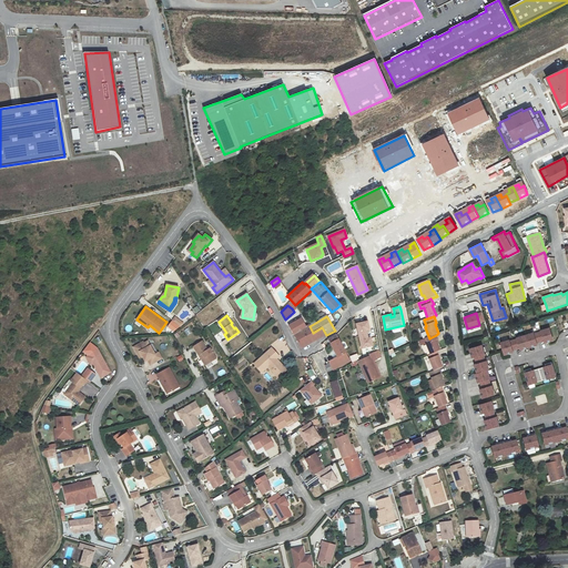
[(368,322),(357,325),(362,350),(374,346),(372,338),(369,338),(367,331),(371,331),(368,322)]
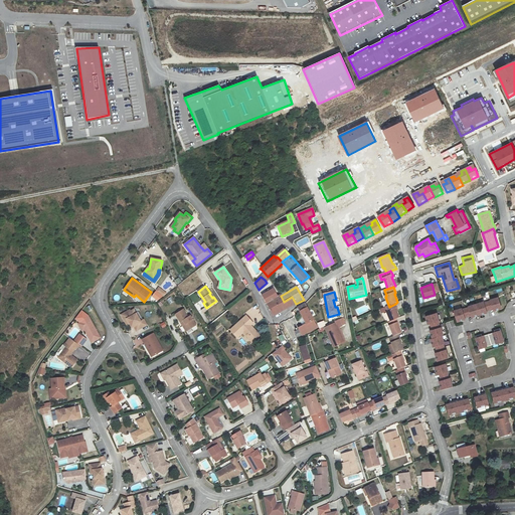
[(267,295),(263,297),(267,304),(274,300),(278,305),(284,302),(281,296),(278,297),(275,293),(268,297),(267,295)]
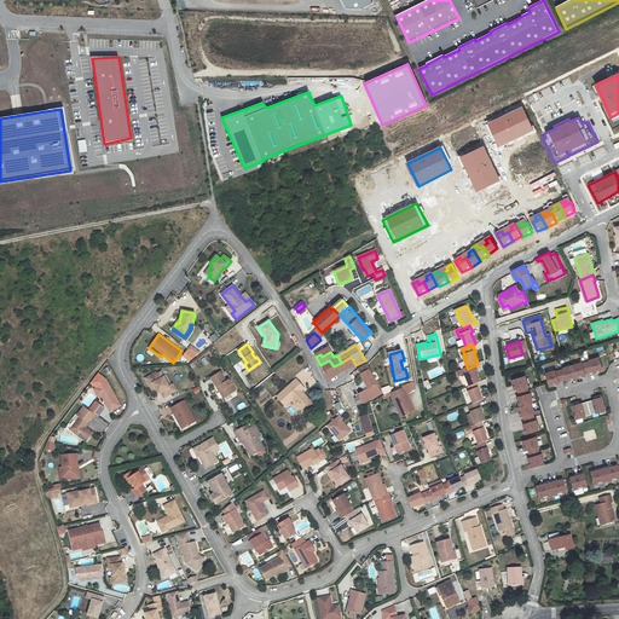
[(334,366),(324,372),(329,380),(356,365),(351,357),(341,363),(334,366)]
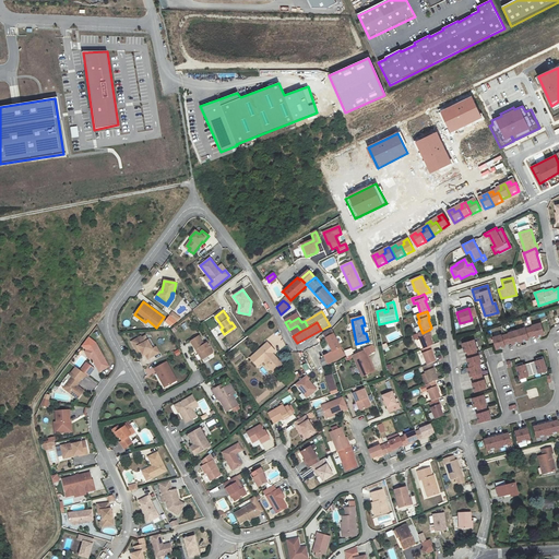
[(533,326),(530,328),(532,336),(535,335),(536,337),(545,335),(540,323),(533,325),(533,326)]
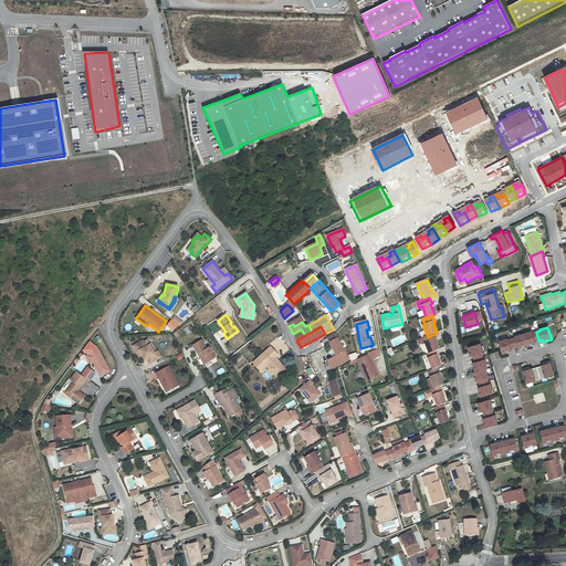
[(301,329),(293,334),(296,341),(305,335),(301,329)]
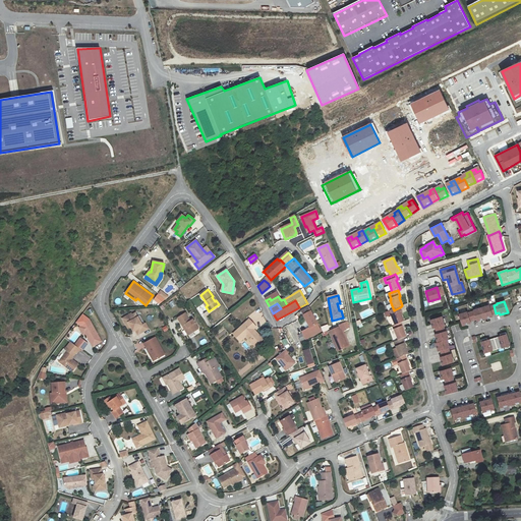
[(489,305),(482,308),(485,319),(493,316),(493,314),(496,313),(494,305),(489,306),(489,305)]
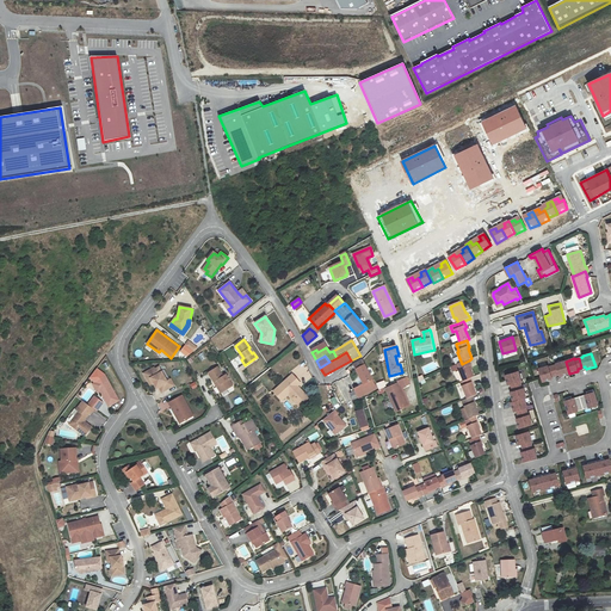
[(355,365),(359,376),(363,386),(359,388),(355,390),(353,389),(349,392),(356,408),(363,405),(359,399),(377,389),(363,360),(355,365)]
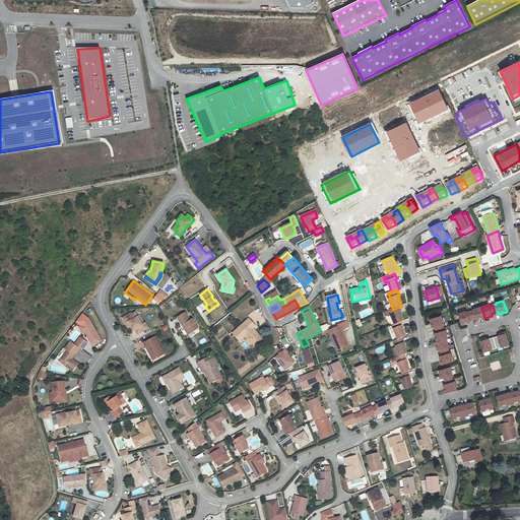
[(401,312),(399,307),(393,310),(390,311),(392,315),(391,316),(395,325),(400,323),(403,322),(400,313),(401,312)]
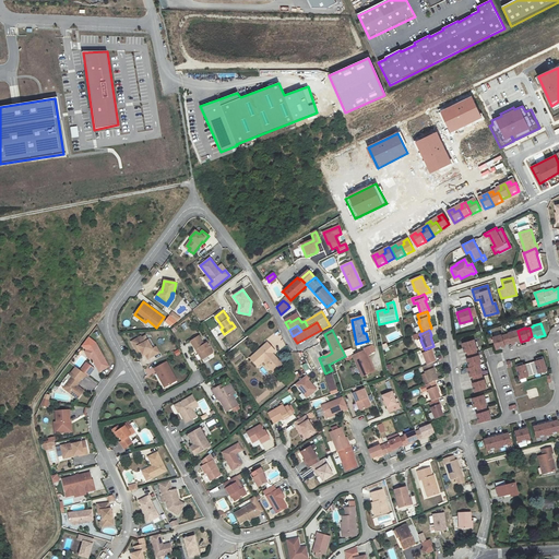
[(518,331),(506,334),(508,344),(512,342),(512,344),(521,342),(518,331)]
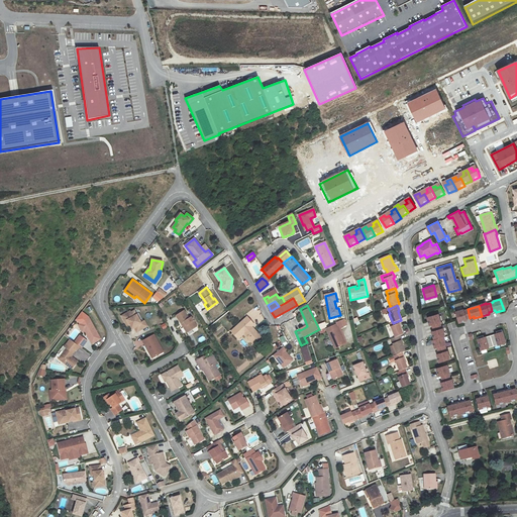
[(470,318),(468,309),(456,312),(459,323),(468,320),(467,318),(470,318)]
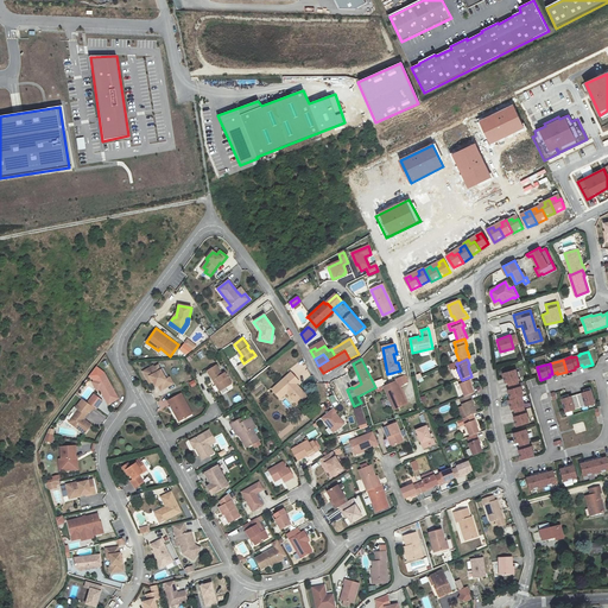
[(152,366),(143,373),(146,379),(150,378),(152,382),(154,387),(158,386),(160,391),(173,384),(169,378),(165,380),(160,371),(156,373),(153,368),(152,366)]
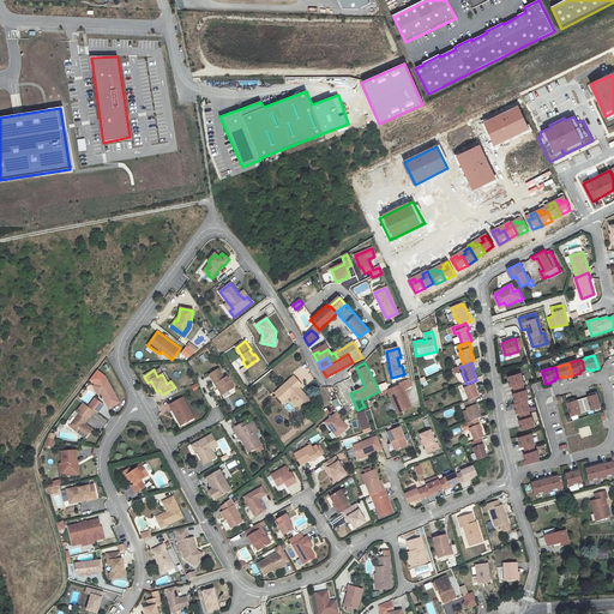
[(119,402),(106,378),(97,371),(90,380),(95,385),(92,386),(97,395),(100,393),(109,409),(119,402)]
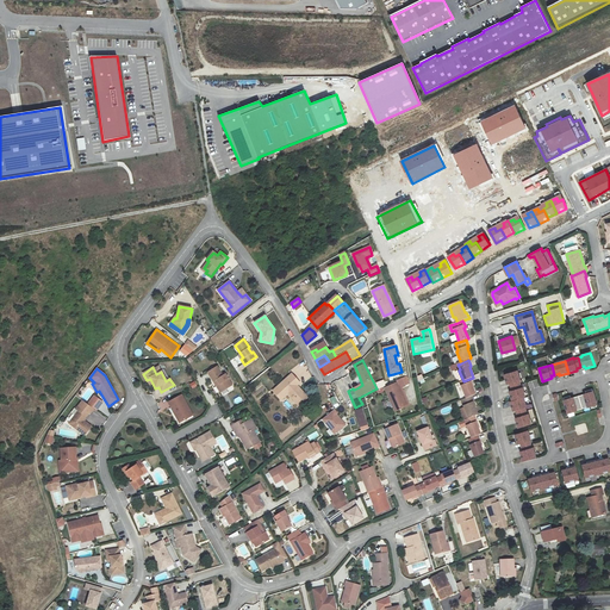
[(219,393),(232,385),(225,374),(222,377),(216,368),(207,374),(219,393)]
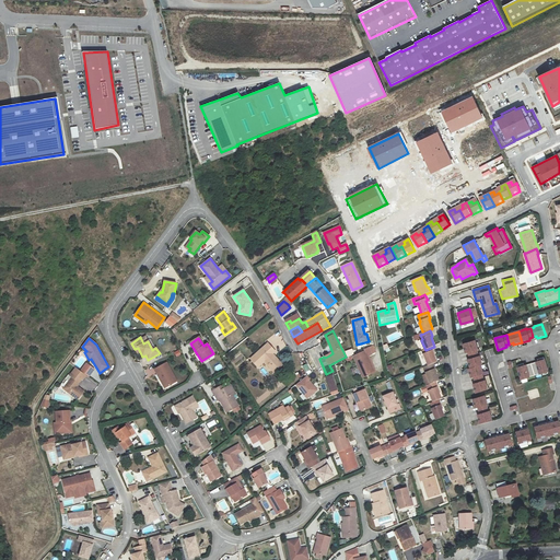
[(468,352),(470,359),(479,356),(475,341),(463,345),(466,353),(468,352)]
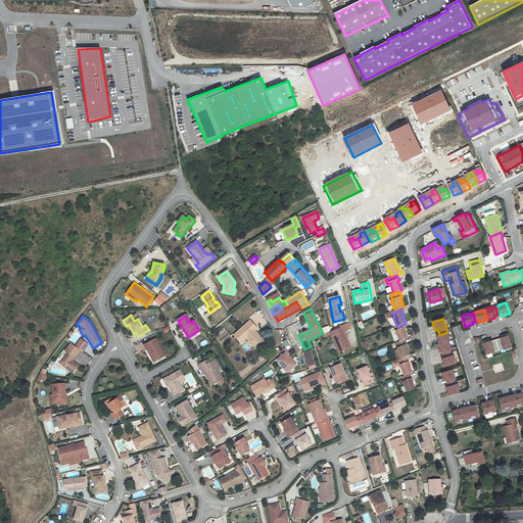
[(256,328),(250,321),(234,335),(241,342),(247,336),(252,342),(254,341),(258,346),(264,340),(254,330),(256,328)]
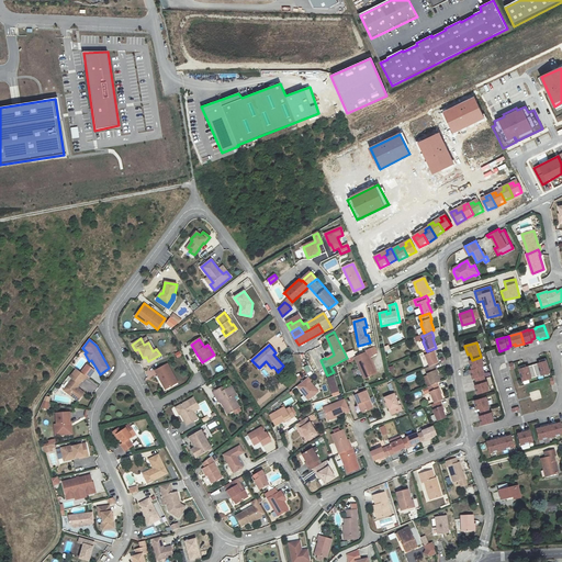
[(353,359),(358,367),(360,366),(366,380),(375,375),(368,358),(377,353),(374,349),(366,352),(367,353),(353,359)]
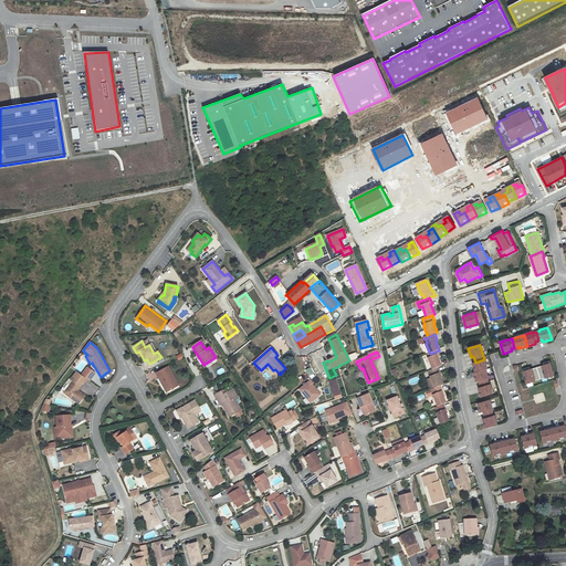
[(438,356),(436,352),(430,354),(428,355),(430,359),(428,360),(433,370),(438,368),(441,367),(437,357),(438,356)]
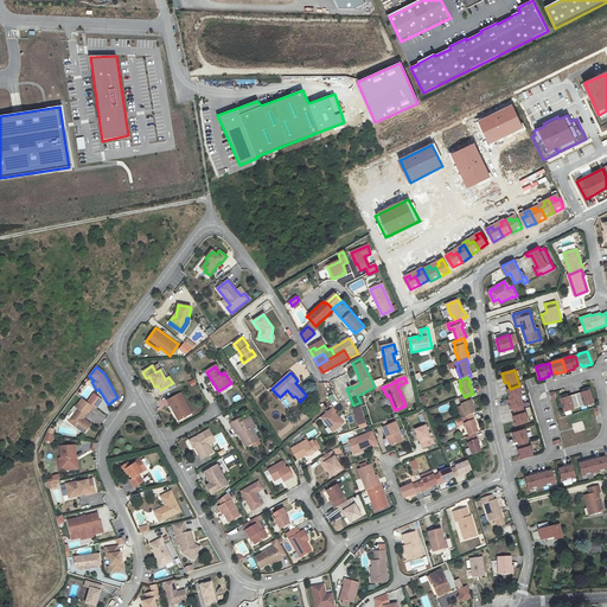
[(338,403),(343,401),(344,400),(333,381),(327,384),(338,403)]
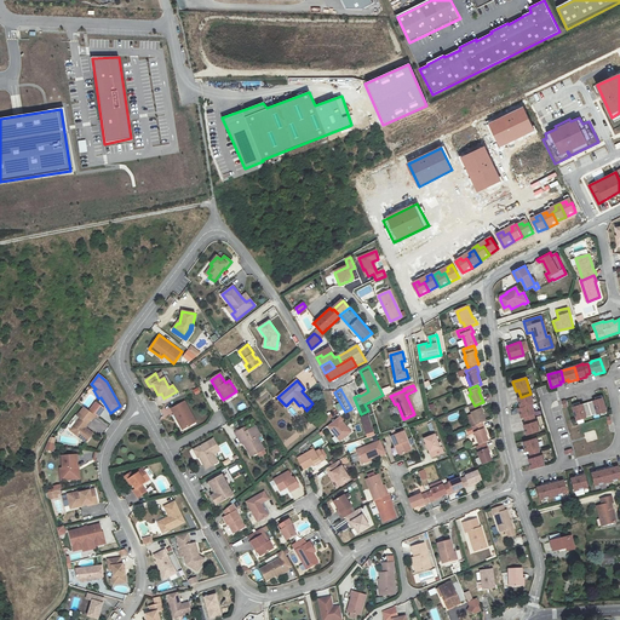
[(533,403),(530,394),(521,397),(517,399),(521,408),(532,405),(533,403)]
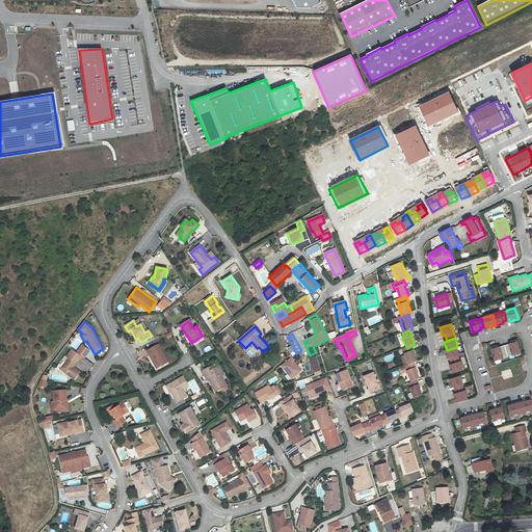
[(513,344),(505,346),(506,348),(508,357),(521,353),(517,340),(512,342),(513,344)]
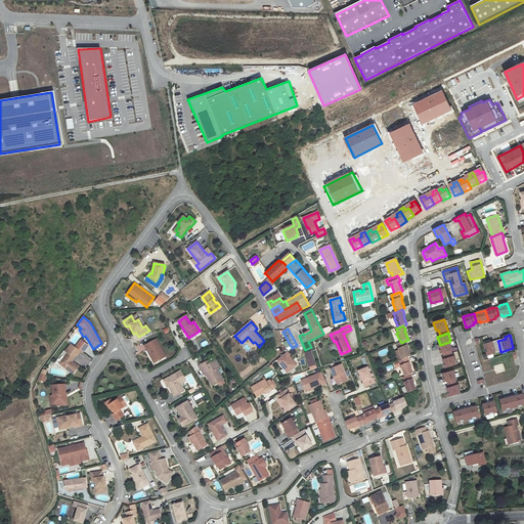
[(80,340),(75,347),(83,352),(88,345),(80,340)]
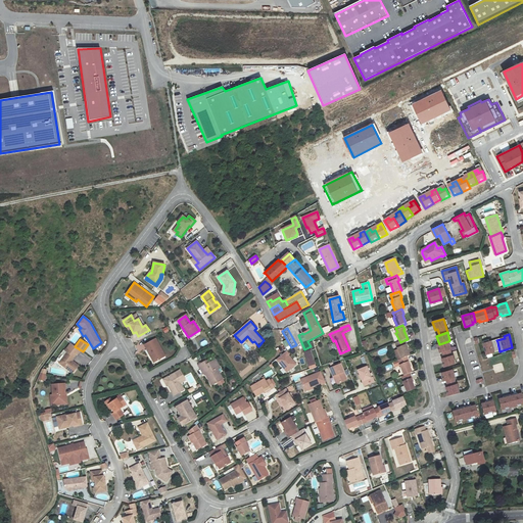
[(153,363),(165,357),(155,339),(144,345),(153,363)]
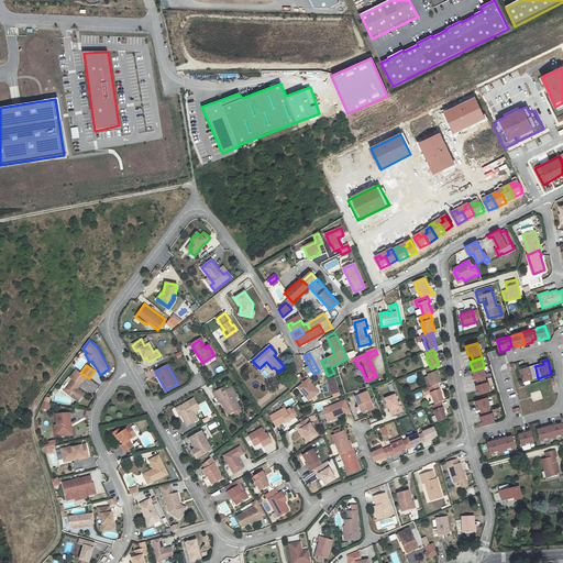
[(438,372),(435,366),(431,368),(426,371),(432,387),(439,384),(441,383),(437,373),(438,372)]
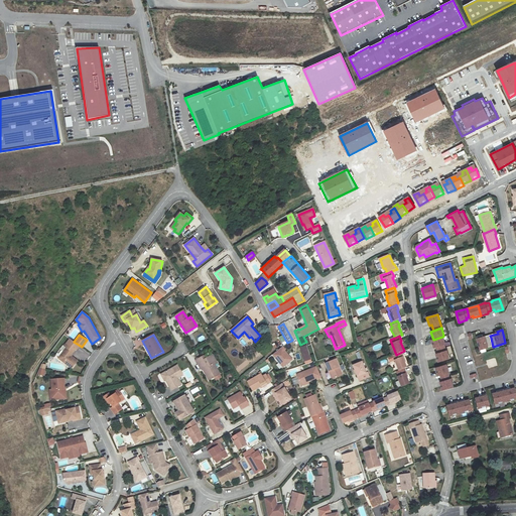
[(491,338),(490,336),(482,338),(482,336),(477,338),(481,350),(493,347),(491,338)]
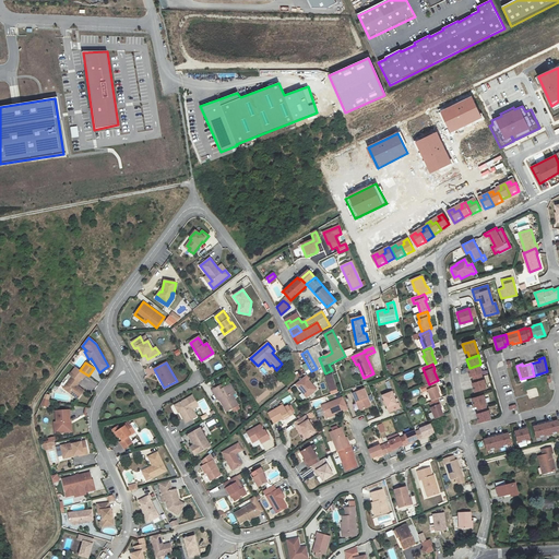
[(479,365),(470,368),(467,368),(470,377),(473,376),(482,373),(479,365)]
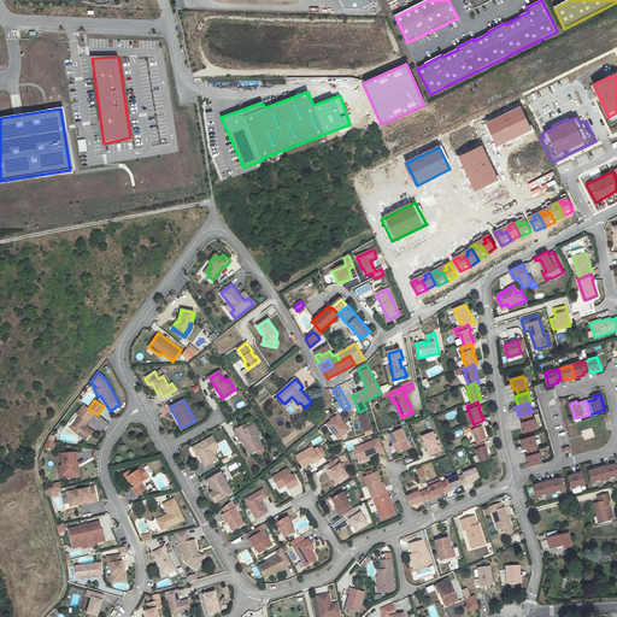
[(83,425),(93,413),(83,406),(76,415),(78,417),(69,428),(84,441),(92,433),(83,425)]
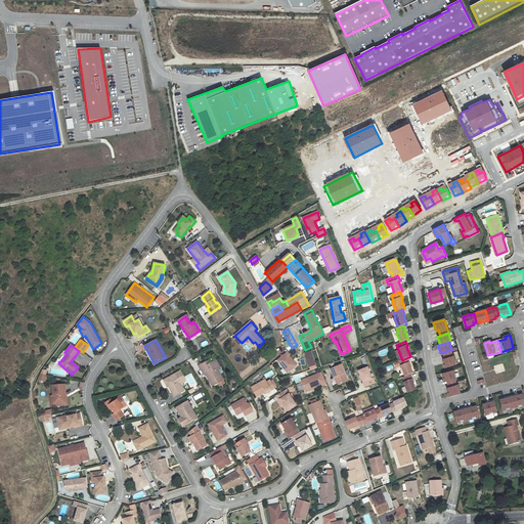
[(451,350),(443,352),(445,358),(442,359),(445,367),(455,364),(451,350)]
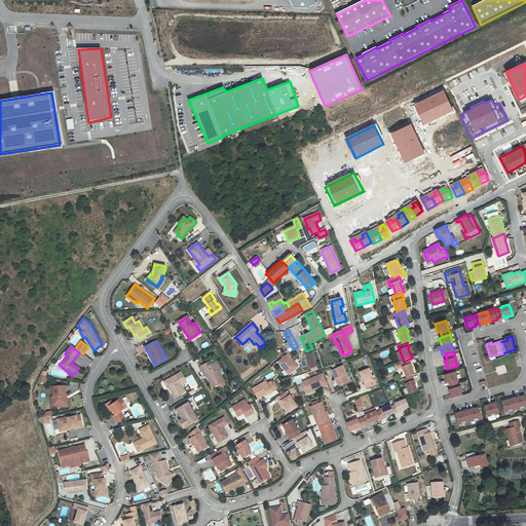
[(311,369),(317,367),(312,352),(306,354),(311,369)]
